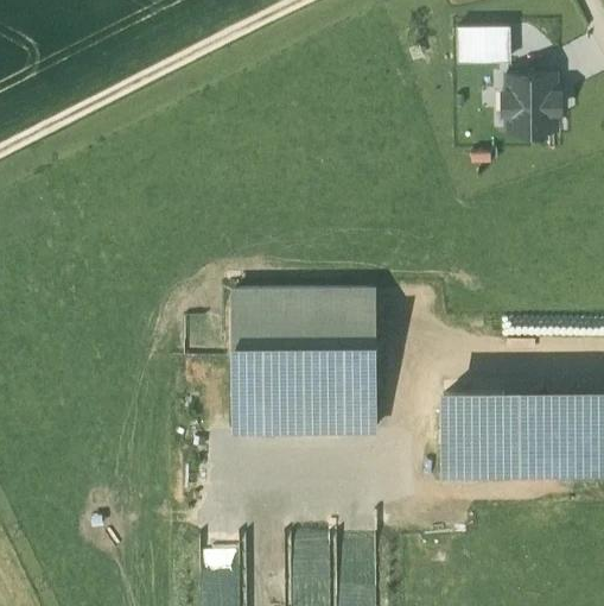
[(514,62),(513,26),(459,29),(461,64),(514,62)]
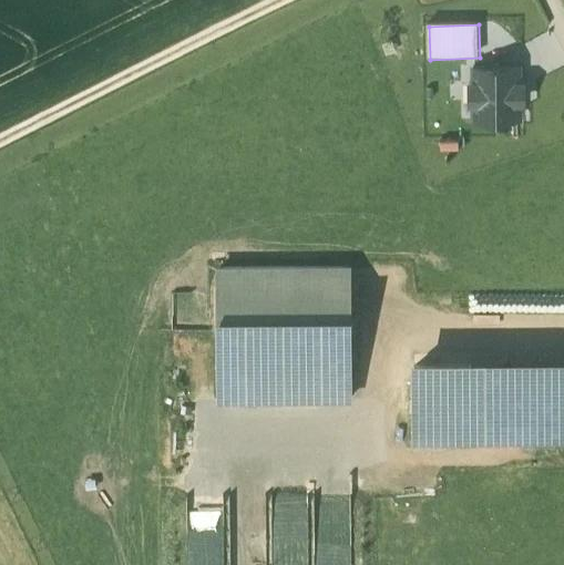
[(522,121),(521,69),(475,69),(475,121),(522,121)]
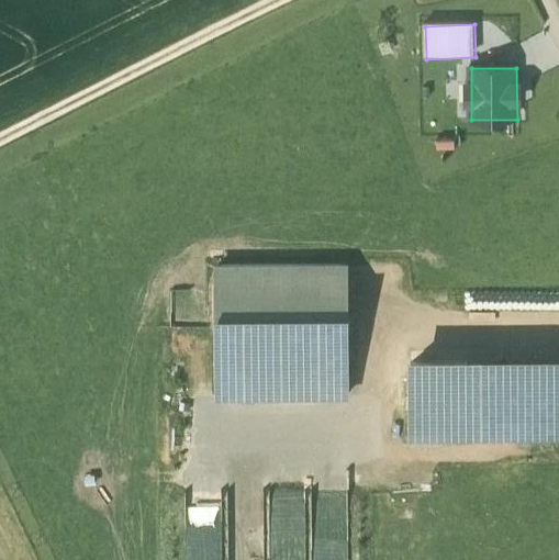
[(347,268),(220,269),(221,401),(348,400),(347,268)]
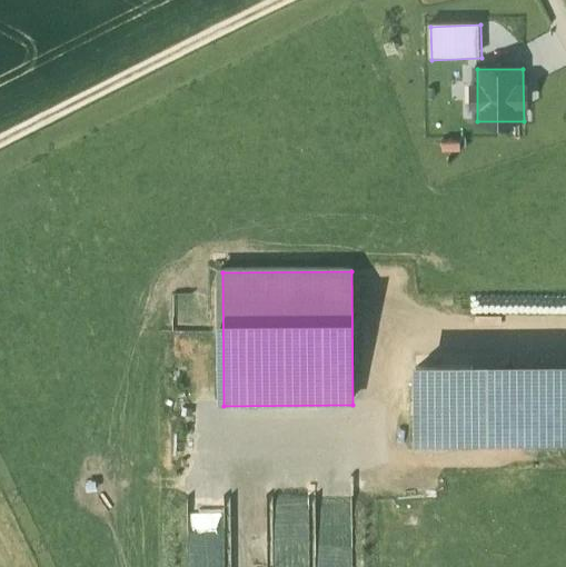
[(565,368),(419,370),(419,447),(565,445),(565,368)]
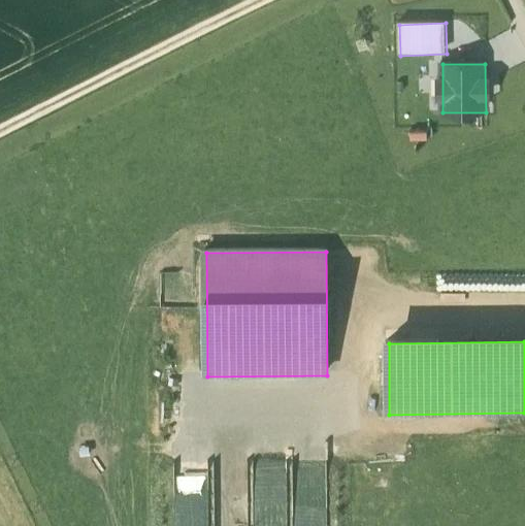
[(207,463),(206,446),(181,448),(181,464),(207,463)]
